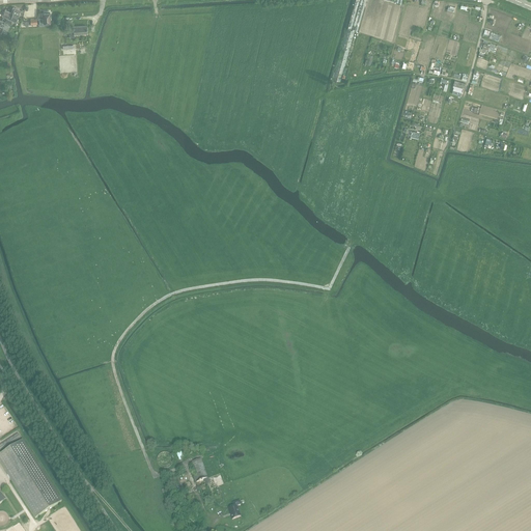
[(358,31),(366,0),(356,0),(348,29),(347,29),(333,80),(341,82),(355,31),(358,31)]
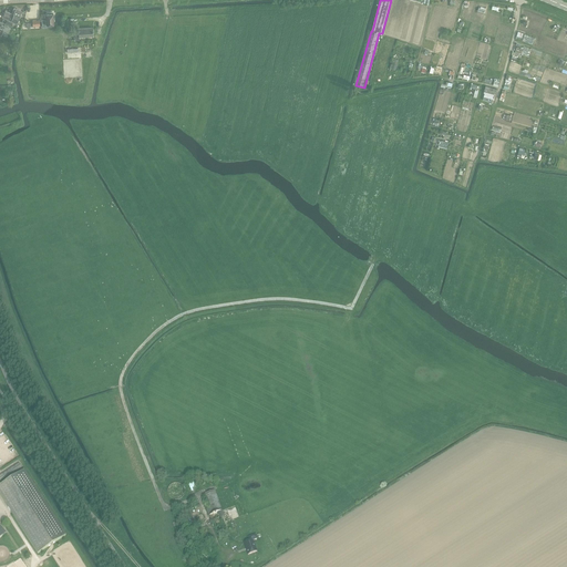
[(4,10),(2,17),(17,22),(21,11),(14,8),(12,13),(4,10)]
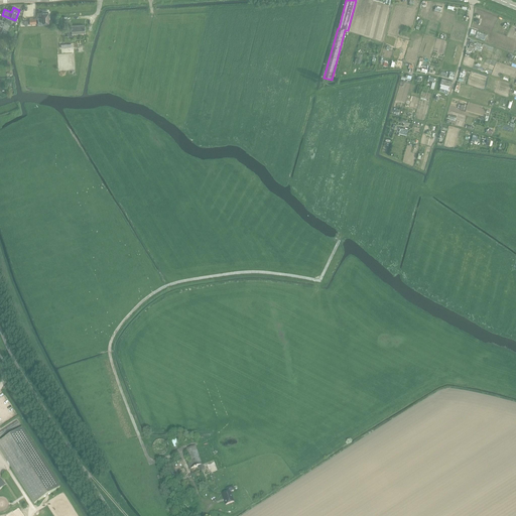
[(42,22),(49,21),(48,12),(47,11),(45,11),(45,12),(41,12),(42,18),(38,18),(38,22),(39,22),(39,24),(42,23),(42,22)]
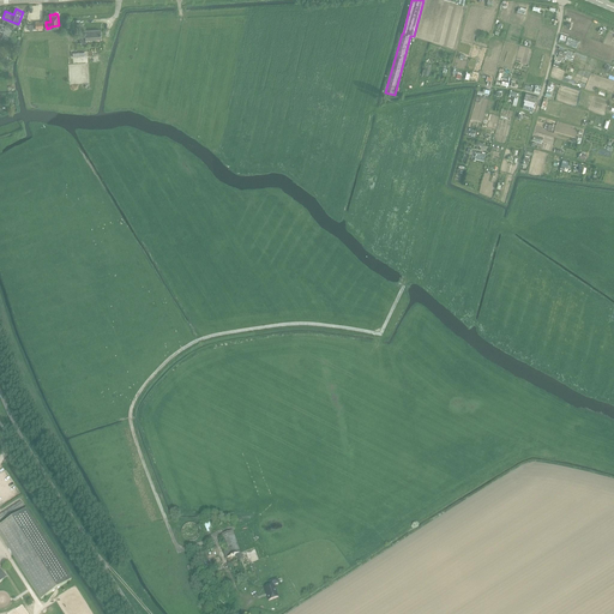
[(85,40),(101,40),(100,30),(85,31),(85,34),(80,34),(80,43),(86,43),(85,40)]
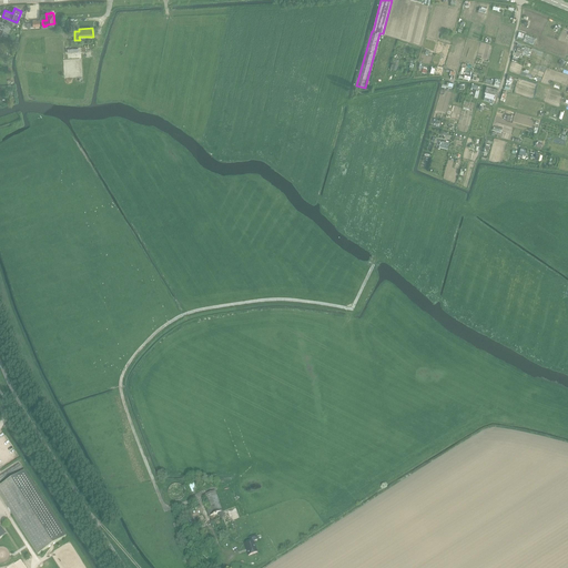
[(523,53),(525,49),(518,47),(516,52),(514,52),(513,54),(520,57),(520,53),(523,53)]
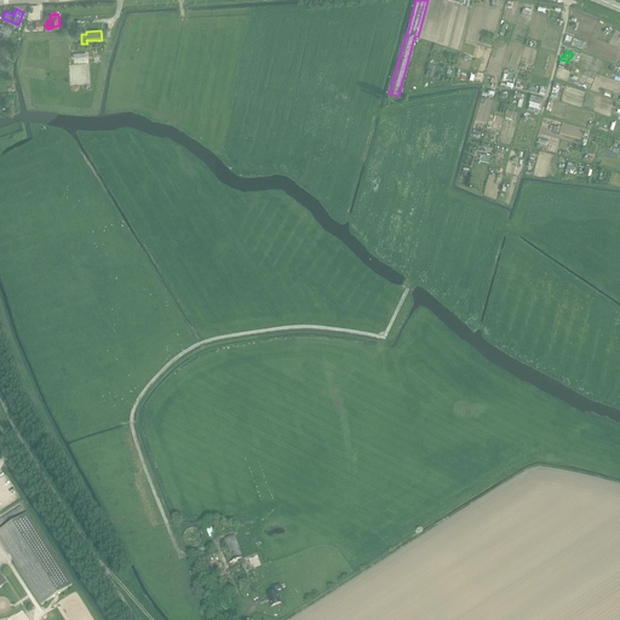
[(543,103),(544,97),(530,93),(529,102),(528,109),(538,112),(540,102),(543,103)]
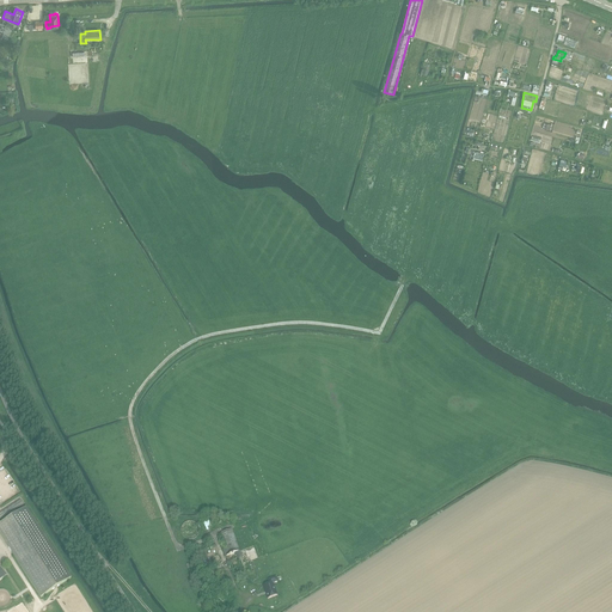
[(0,519),(24,505),(22,501),(0,514),(0,519)]
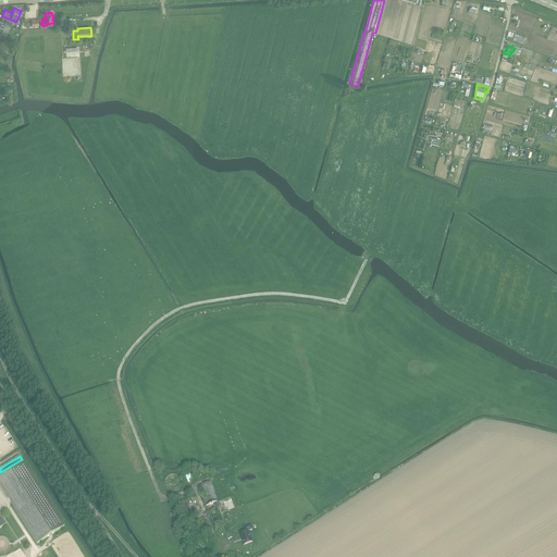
[(0,477),(0,486),(37,544),(64,527),(23,462),(0,477)]
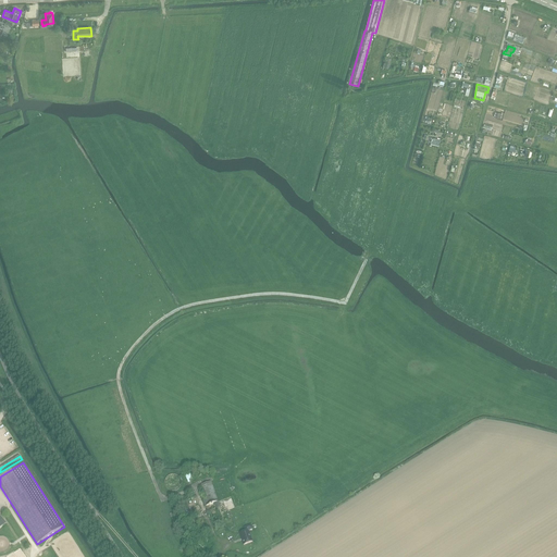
[(211,481),(201,485),(207,499),(202,500),(206,507),(219,502),(211,481)]
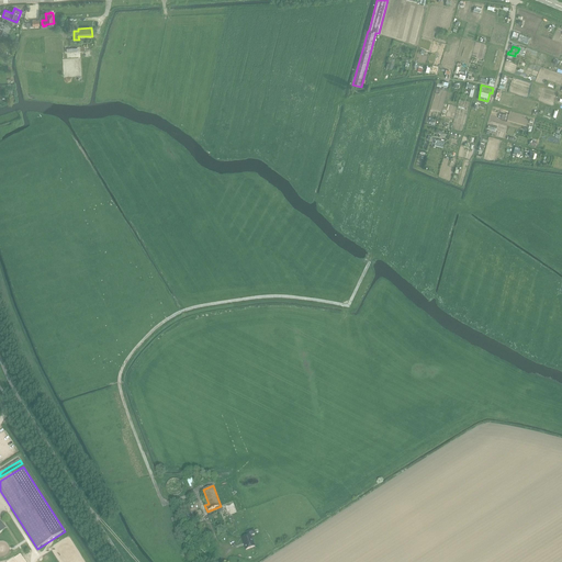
[(248,537),(242,539),(246,550),(255,547),(251,536),(255,535),(255,534),(254,530),(247,532),(247,534),(248,537)]
